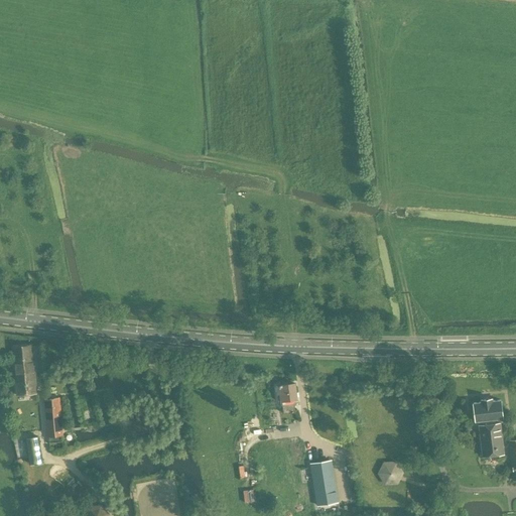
[(36,393),(33,350),(32,345),(13,347),(17,394),(36,393)]
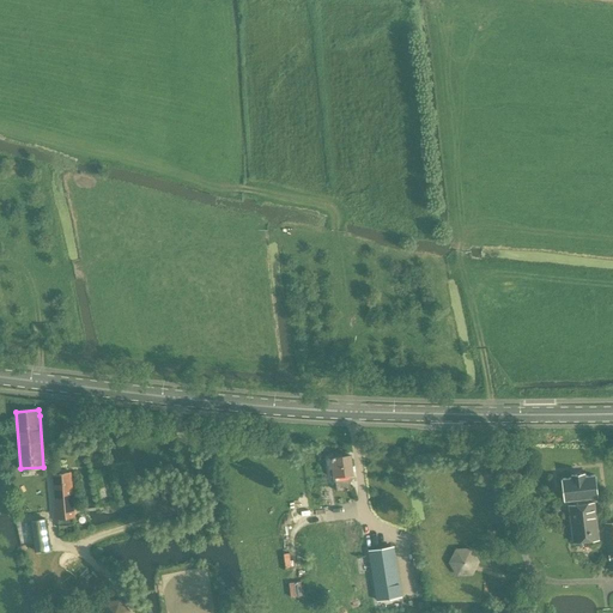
[(351,490),(349,475),(353,474),(351,455),(329,459),(331,468),(333,467),(335,481),(338,492),(351,490)]
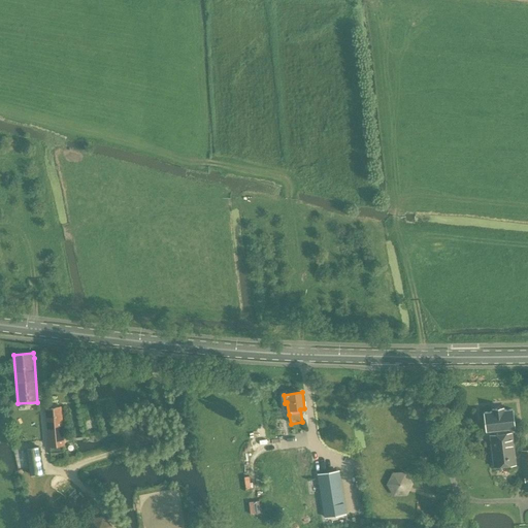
[(61,406),(46,407),(51,447),(64,446),(61,406)]
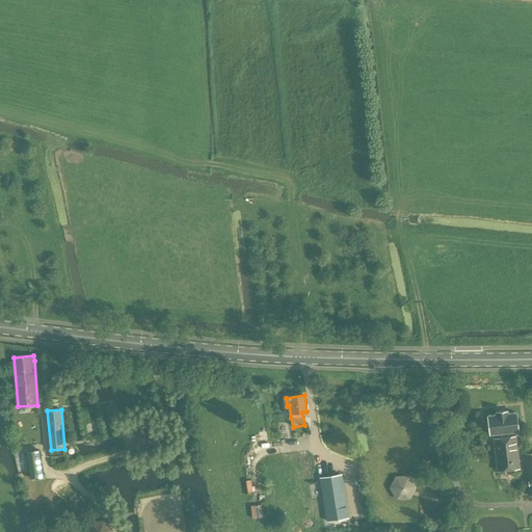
[(515,436),(510,437),(509,431),(517,430),(515,413),(507,414),(507,411),(496,413),(496,415),(488,416),(490,433),(499,432),(500,439),(494,439),(498,471),(520,468),(515,436)]
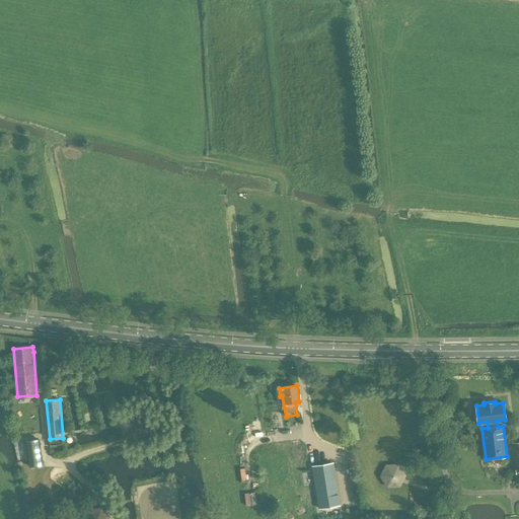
[(26,440),(29,466),(44,464),(40,438),(26,440)]
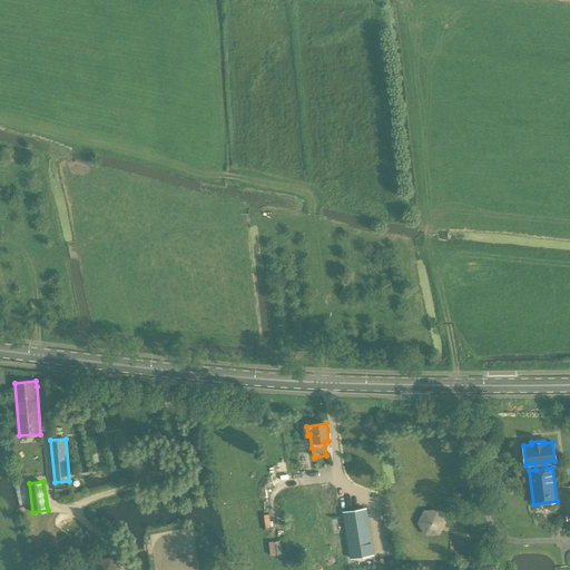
[(343,513),(349,557),(371,553),(364,510),(343,513)]
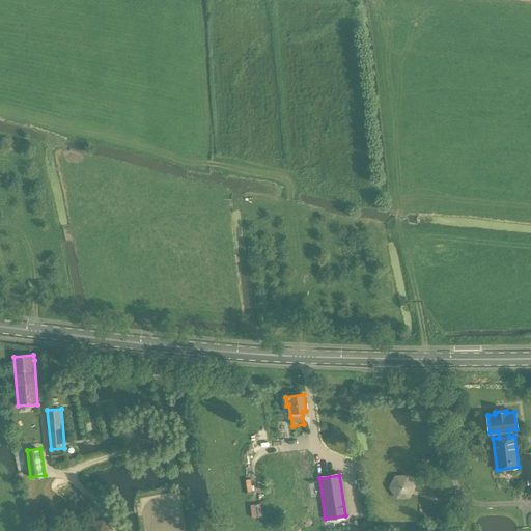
[(389,487),(396,498),(409,497),(415,486),(409,476),(395,476),(389,487)]
